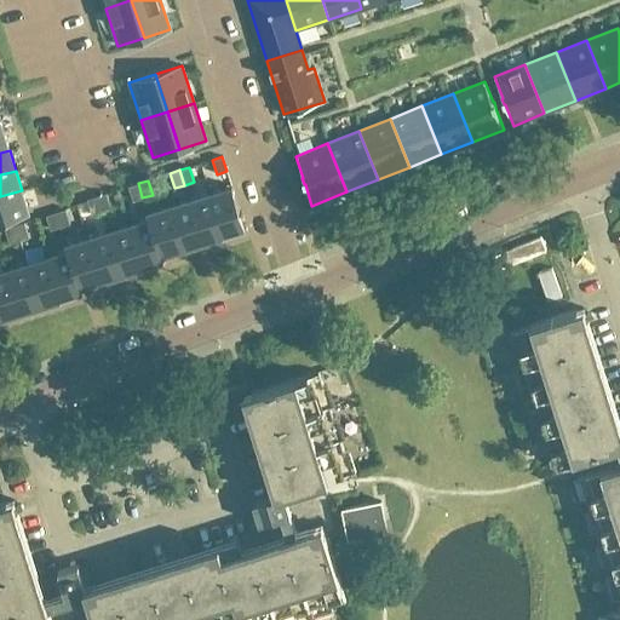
[(132,201),(142,197),(138,183),(127,187),(132,201)]
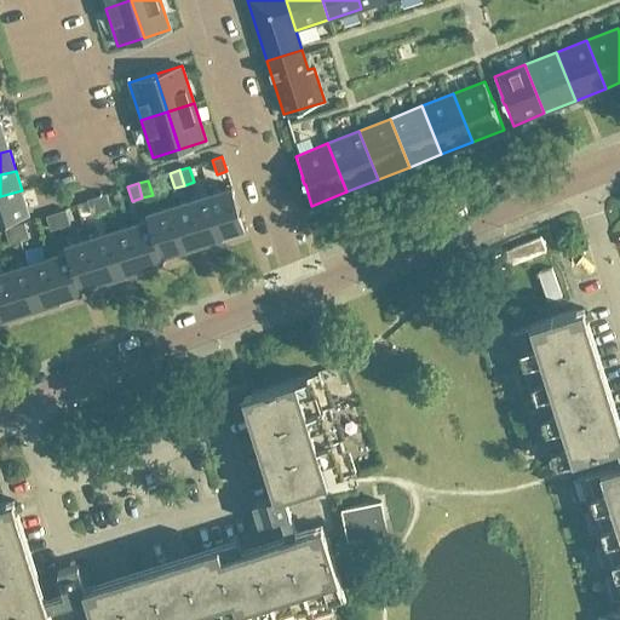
[(210,193),(223,236),(246,229),(244,223),(242,223),(241,217),(242,217),(240,211),(239,212),(231,187),(210,193)]
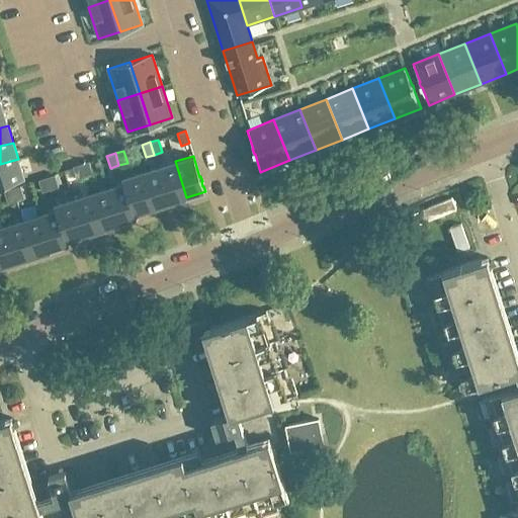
[(0,183),(23,176),(18,159),(0,164),(0,183)]
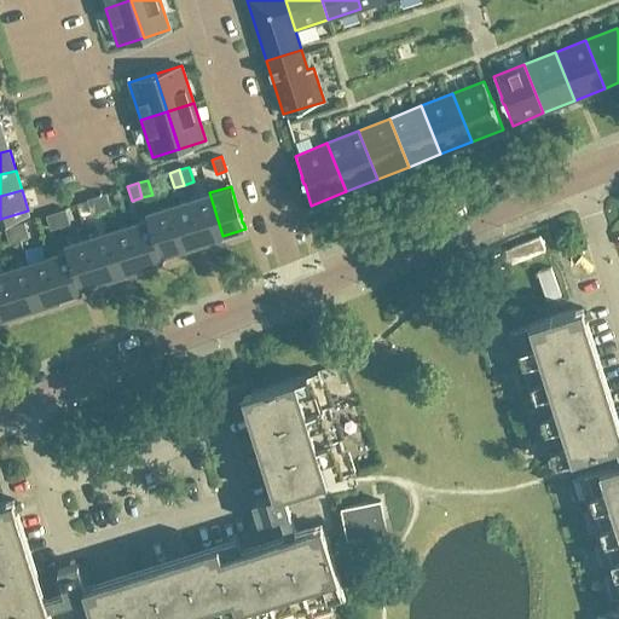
[(105,192),(96,196),(100,210),(110,207),(105,192)]
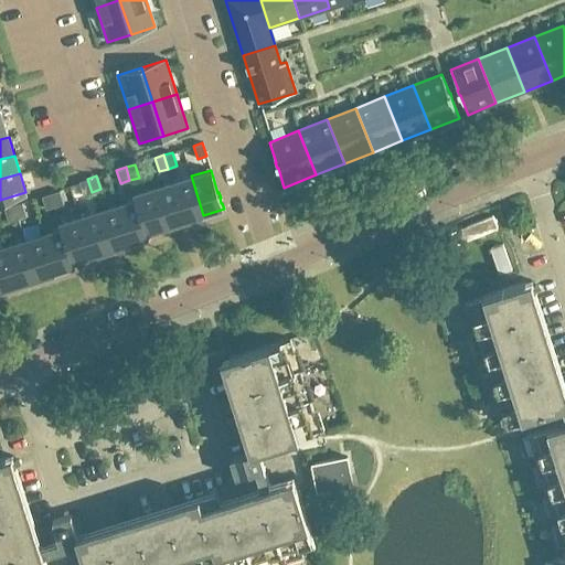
[(172,182),(184,221),(203,215),(191,176),(172,182)]
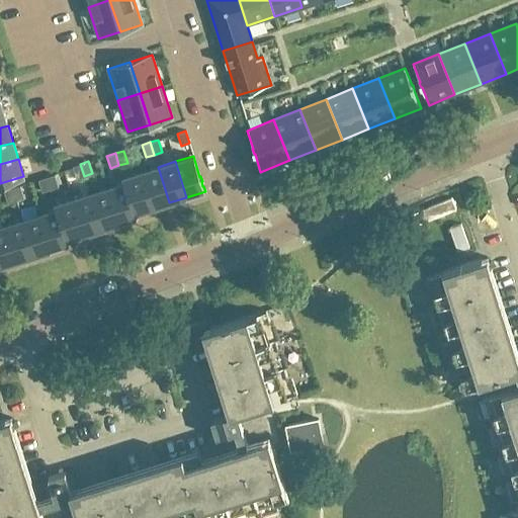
[(76,179),(84,176),(80,164),(72,166),(76,179)]
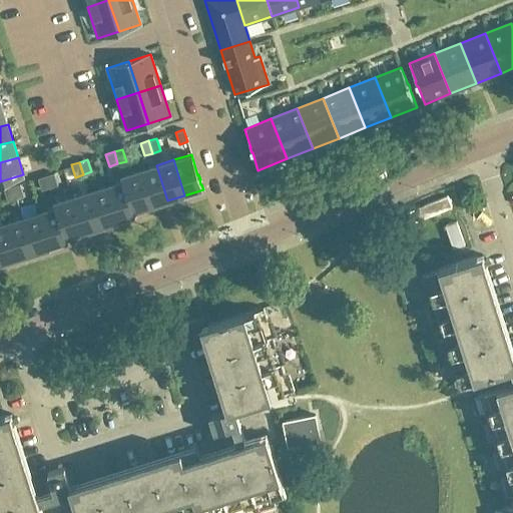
[(156,165),(138,170),(149,206),(167,200),(156,165)]
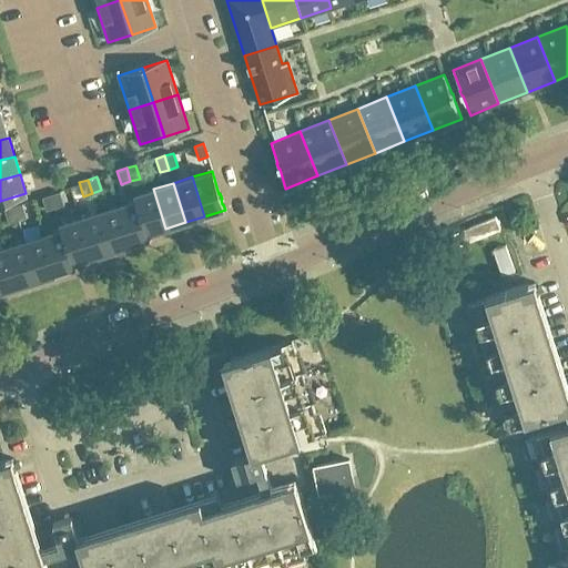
[(134,195),(135,200),(137,200),(148,234),(165,229),(153,189),(134,195)]
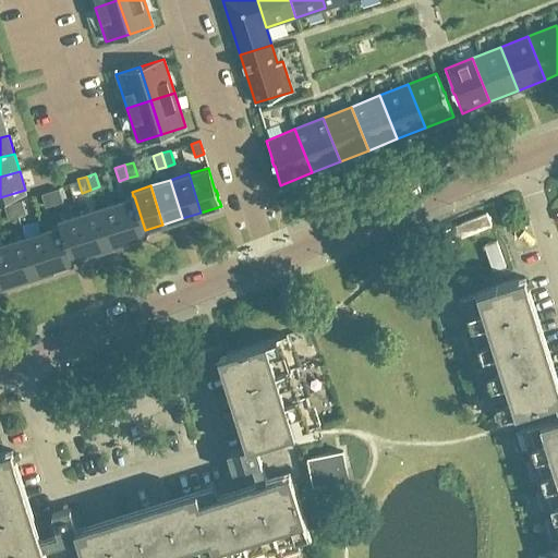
[(59,189),(50,191),(53,204),(63,202),(59,189)]
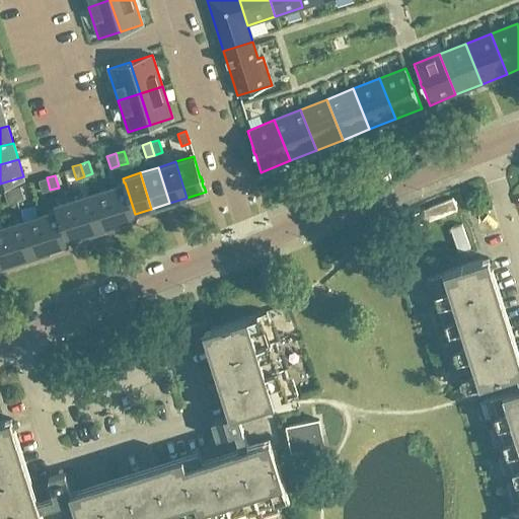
[(42,193),(50,190),(47,177),(38,180),(42,193)]
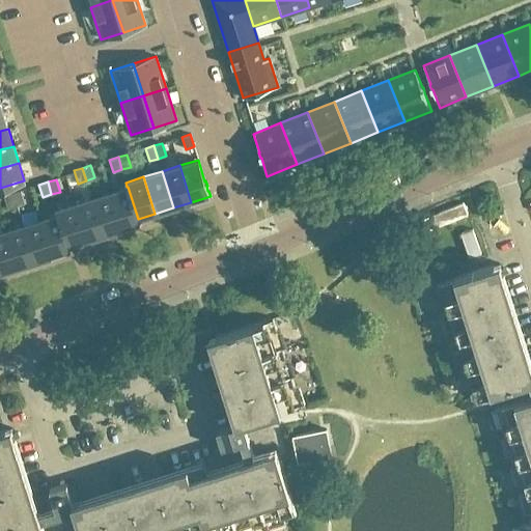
[(127,187),(109,193),(120,229),(139,223),(138,219),(128,187),(127,187)]
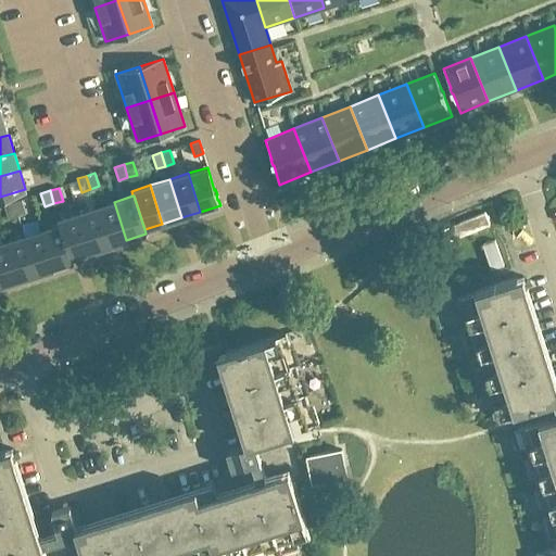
[(21,199),(12,202),(16,215),(25,213),(21,199)]
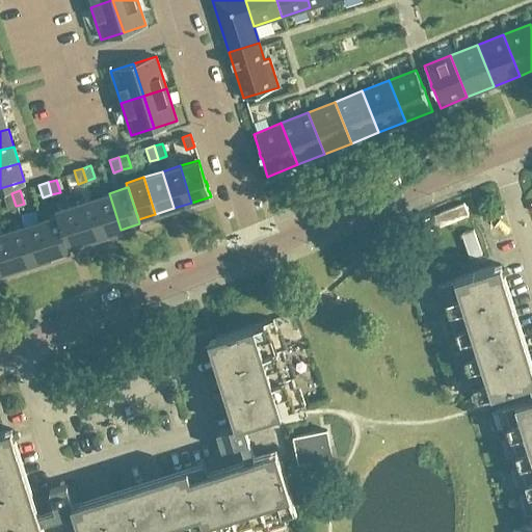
[(7,209),(16,206),(11,193),(3,196),(7,209)]
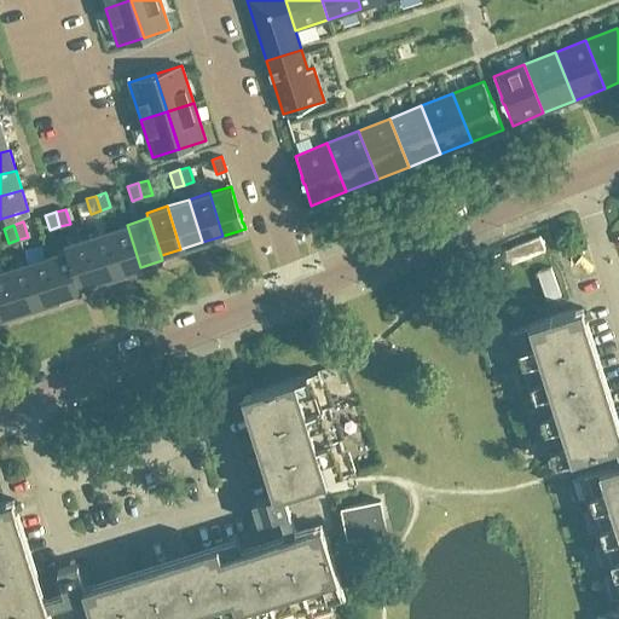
[(127,225),(106,231),(120,275),(140,267),(127,225)]
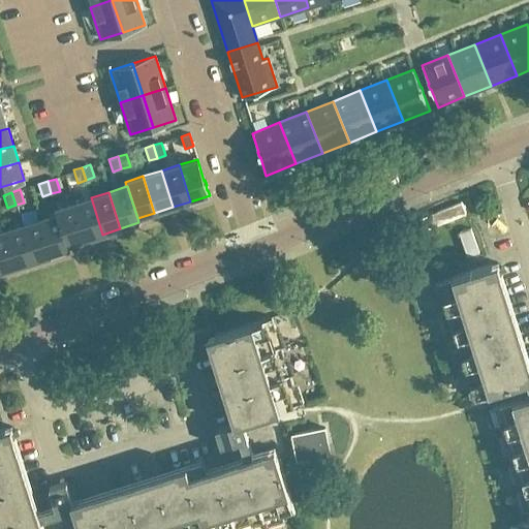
[(91,197),(73,204),(85,240),(102,235),(91,197)]
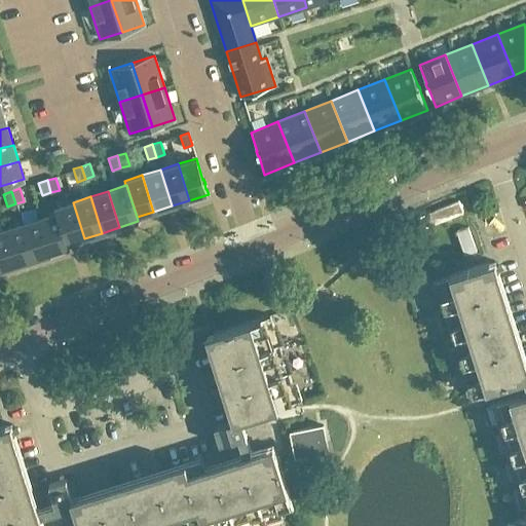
[(54,208),(57,213),(58,212),(68,243),(84,238),(73,202),(54,208)]
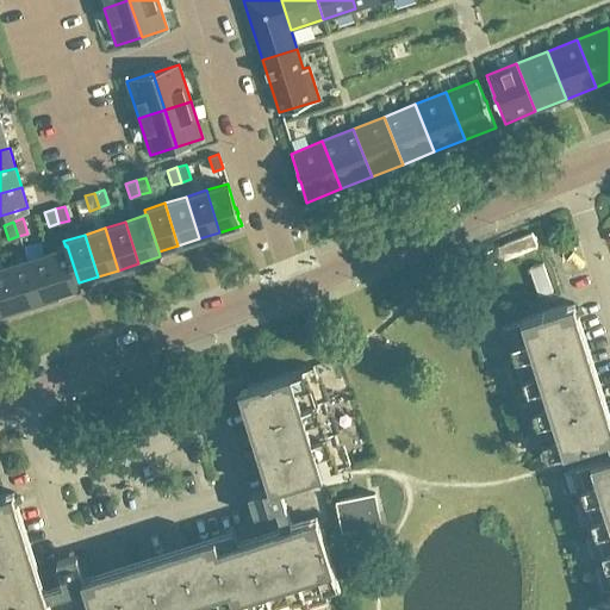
[(66,247),(45,253),(58,294),(80,287),(79,282),(67,246),(66,247)]
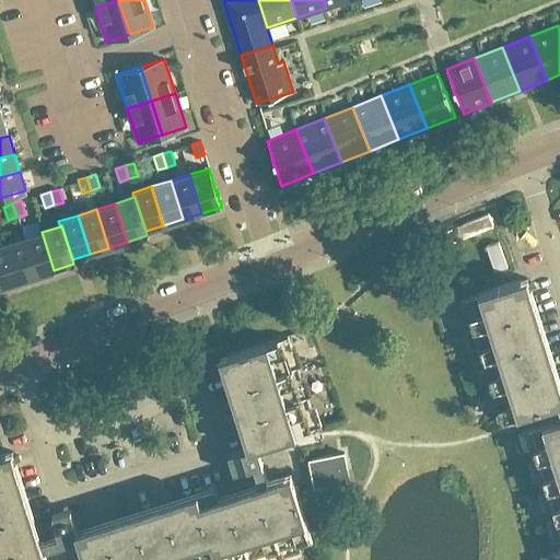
[(42,232),(22,237),(35,277),(54,270),(42,232)]
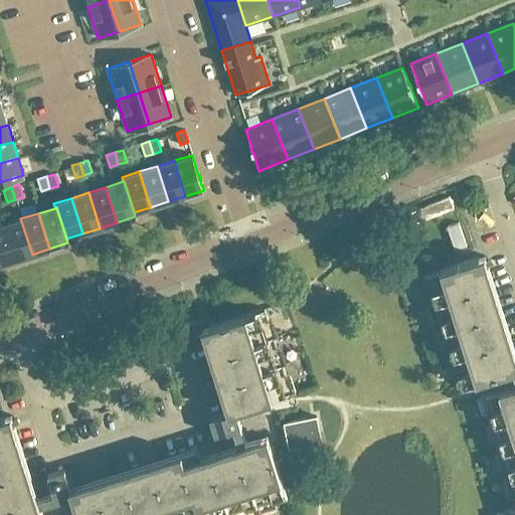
[(20,218),(3,224),(14,260),(32,254),(20,218)]
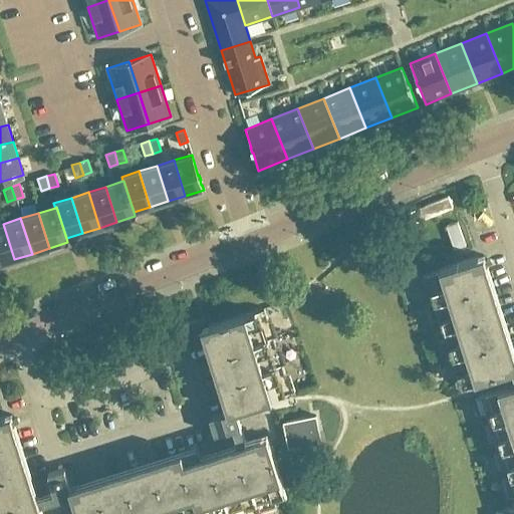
[(3,224),(0,224),(0,263),(14,259),(3,224)]
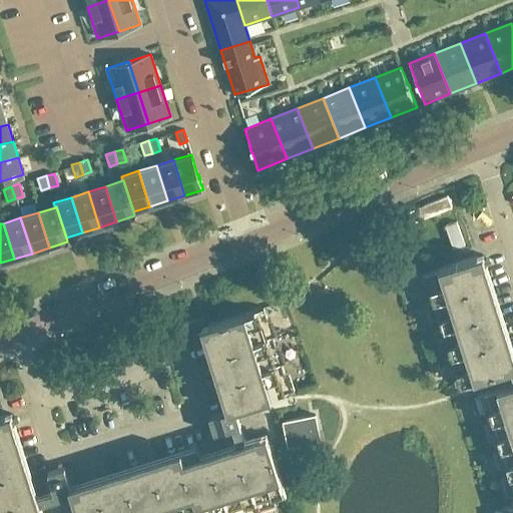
[(512,369),(476,255),(446,266),(420,274),(429,303),(438,330),(446,357),(456,387),(474,381),(510,370),(512,369)]
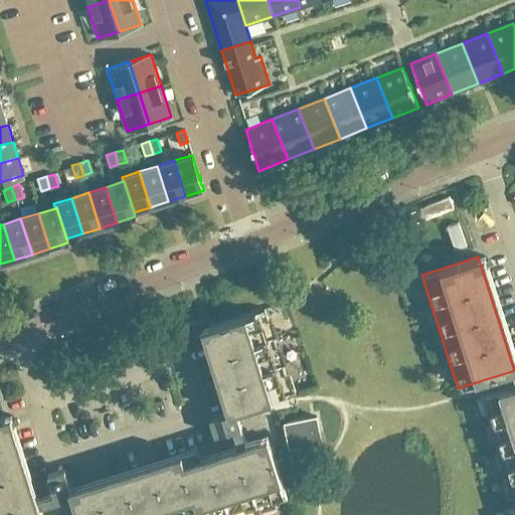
[(292,394),(265,309),(202,329),(206,341),(229,413),(271,400),(292,394)]
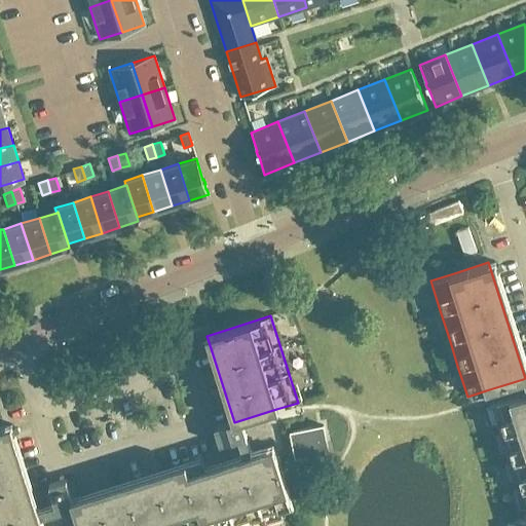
[(525,525),(525,392),(490,404),(525,517),(517,520),(518,525),(525,525)]
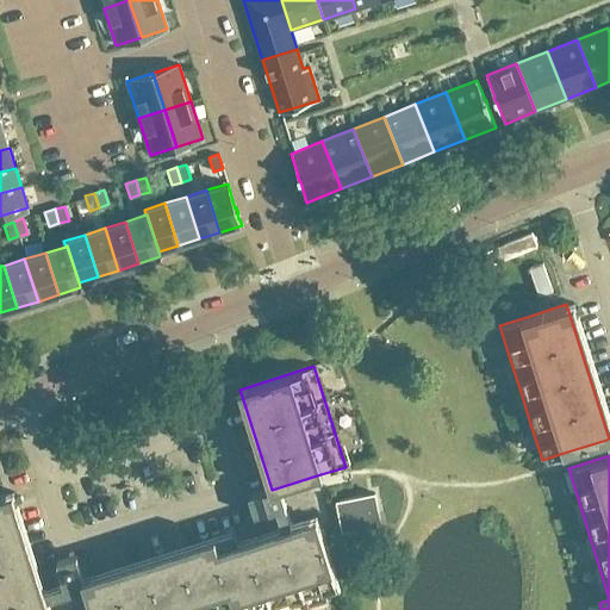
[(0,609),(50,609),(13,491),(5,493),(0,495),(0,609)]
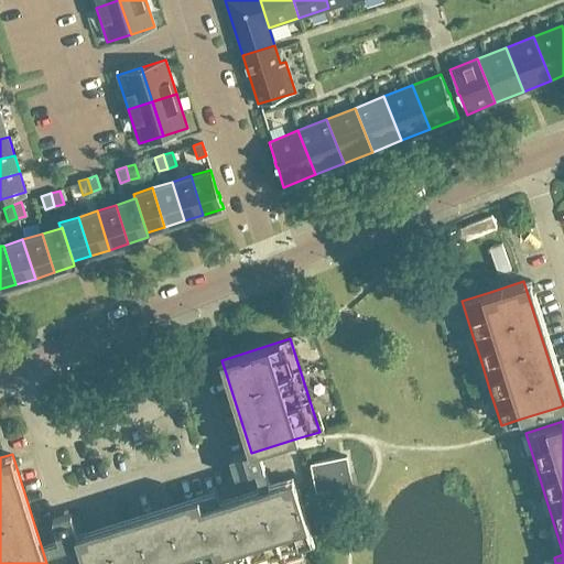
[(350,474),(347,456),(339,457),(312,463),(317,489),(351,483),(350,474)]
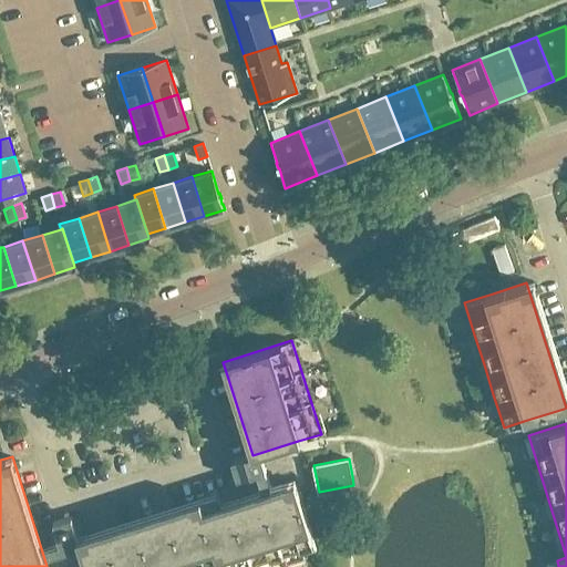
[(200,498),(76,538),(85,566),(259,566),(317,548),(297,486),(295,480),(204,508),(200,498)]
